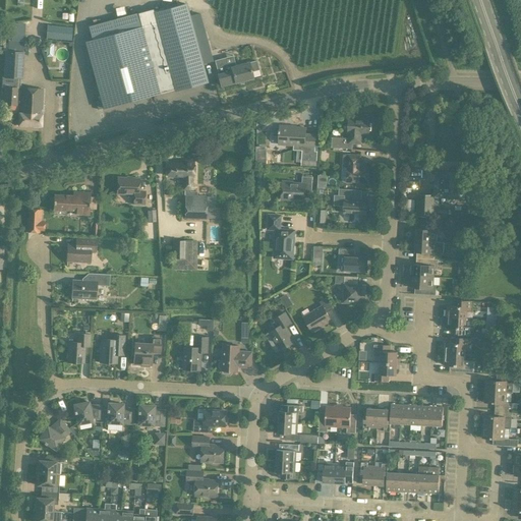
[(153,9),(137,13),(89,26),(92,41),(84,43),(103,108),(160,93),(175,89),(175,90),(206,81),(185,4),(154,12),(153,9)]
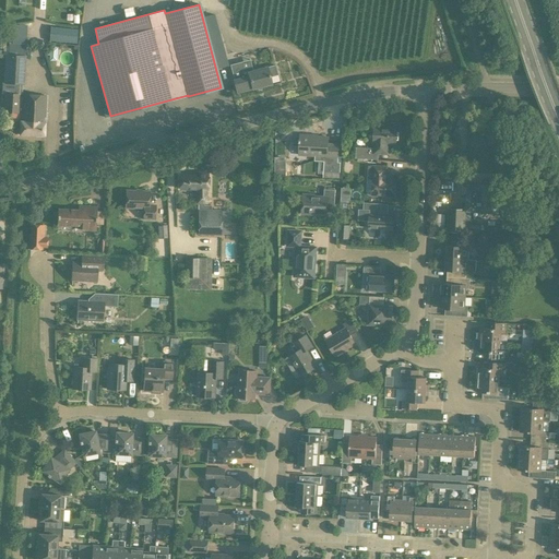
[(76,28),(50,26),(49,40),(75,43),(76,28)]
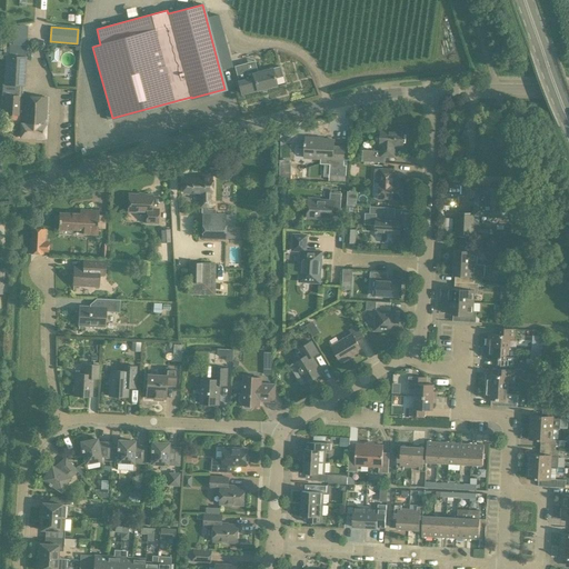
[(5,47),(3,55),(5,56),(3,85),(25,87),(26,57),(26,46),(9,45),(8,47),(5,47)]
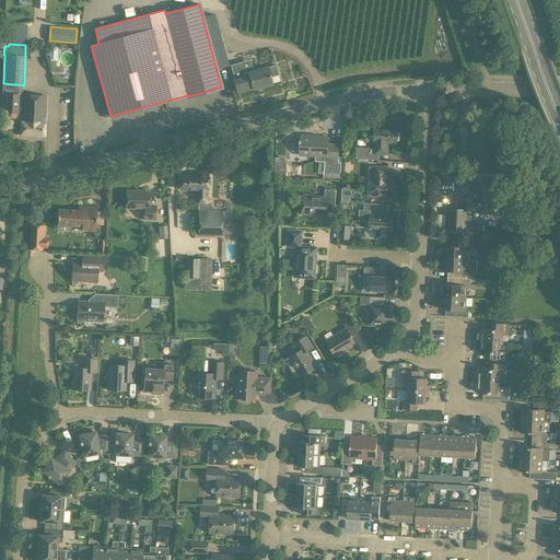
[(234,80),(233,80),(237,93),(272,83),(270,77),(278,74),(276,65),(253,70),(252,67),(241,70),(240,63),(231,66),(234,80)]
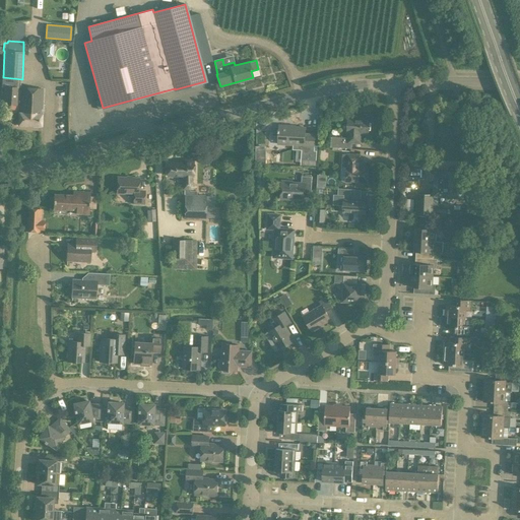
[(17,87),(4,86),(3,105),(10,105),(9,113),(18,113),(18,125),(40,126),(42,88),(20,87),(19,92),(17,91),(17,87)]
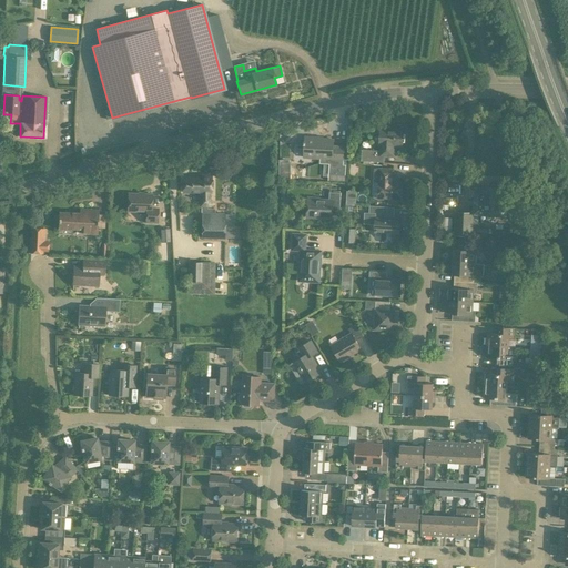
[(384,163),(384,156),(392,156),(393,146),(402,146),(402,143),(404,143),(404,135),(402,135),(403,131),(379,130),(378,145),(381,145),(379,151),(362,150),(361,161),(384,163)]
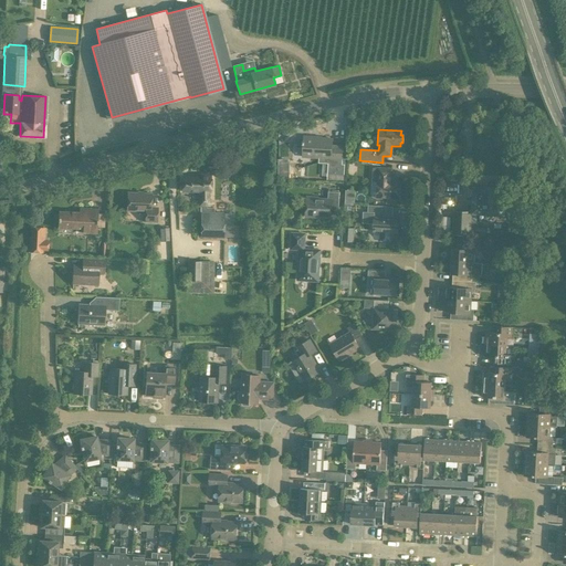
[(302,157),(329,159),(328,165),(342,166),(343,146),(332,145),(332,139),(303,138),(302,157)]
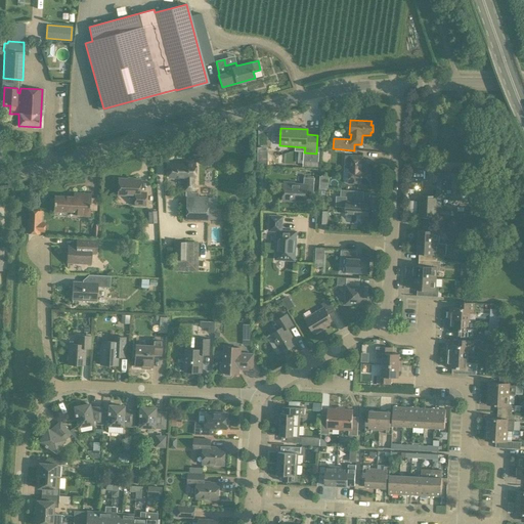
[(258,150),(258,165),(268,165),(268,150),(258,150)]
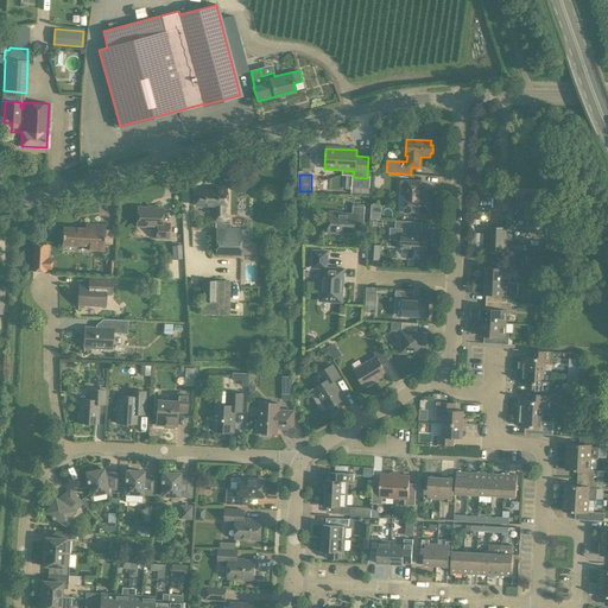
[(398,196),(399,196),(398,204),(398,206),(399,208),(399,209),(400,210),(401,211),(404,213),(429,215),(430,197),(419,196),(420,182),(399,181),(398,196)]
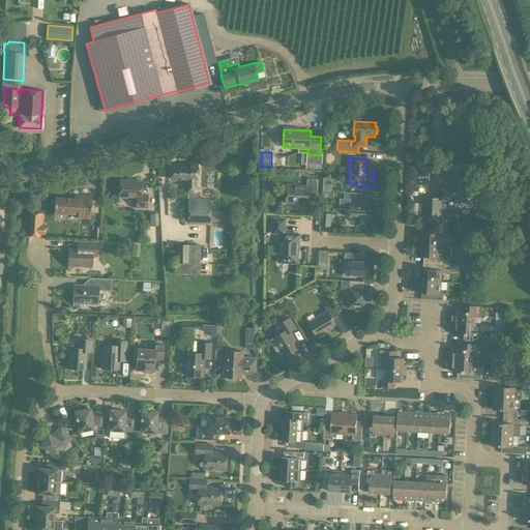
[(198,178),(198,163),(189,163),(189,167),(171,167),(171,179),(187,179),(187,193),(196,193),(196,178),(198,178)]
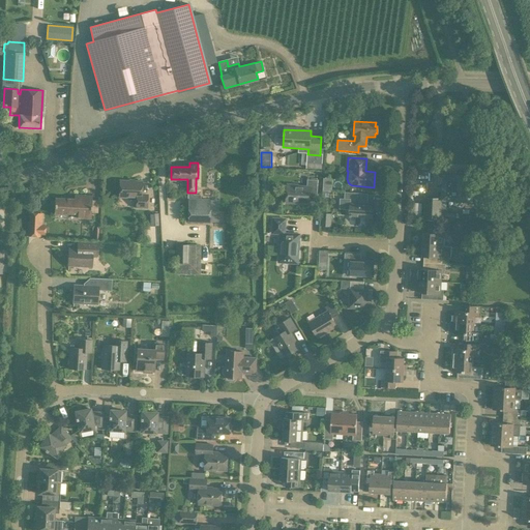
[(470,172),(453,171),(453,173),(443,173),(441,199),(425,198),(424,219),(440,221),(441,203),(446,204),(446,199),(448,199),(467,201),(467,187),(469,187),(470,172)]
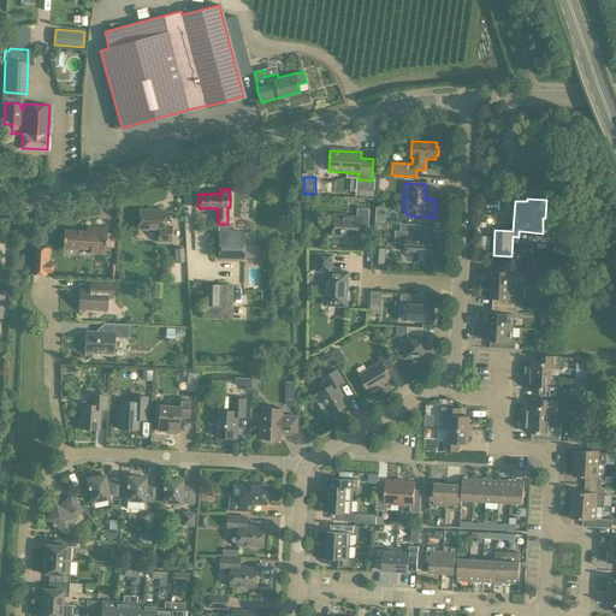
[(360,237),(361,227),(368,227),(369,209),(356,208),(356,218),(333,217),(332,236),(360,237)]
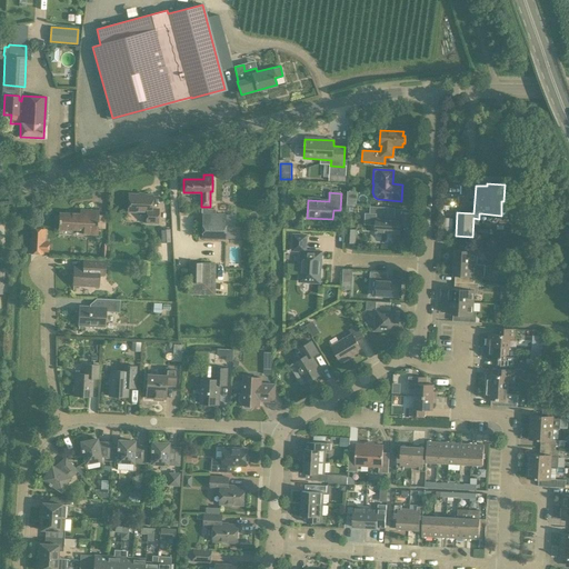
[(158,223),(158,209),(151,209),(152,195),(128,193),(127,211),(146,212),(146,222),(158,223)]
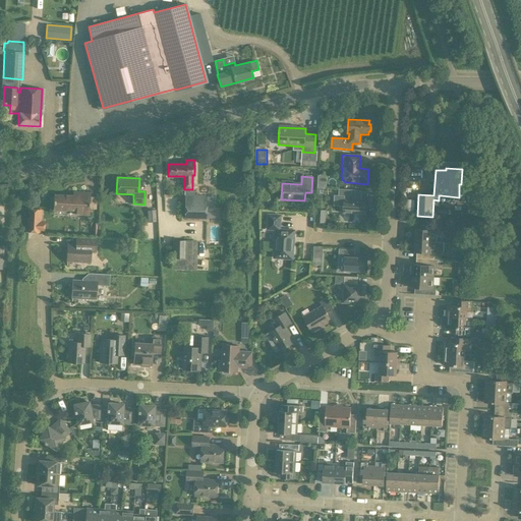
[(89,215),(91,192),(73,191),(72,195),(54,194),(53,210),(64,211),(64,210),(74,211),(74,214),(89,215)]
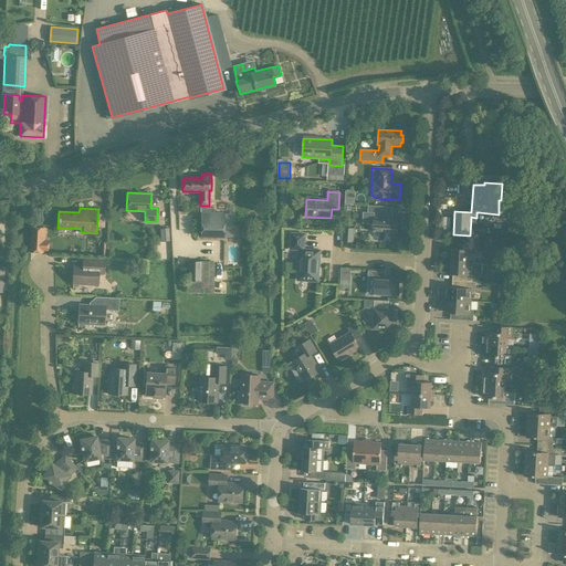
[(202,237),(234,236),(234,211),(217,212),(217,208),(202,208),(202,237)]
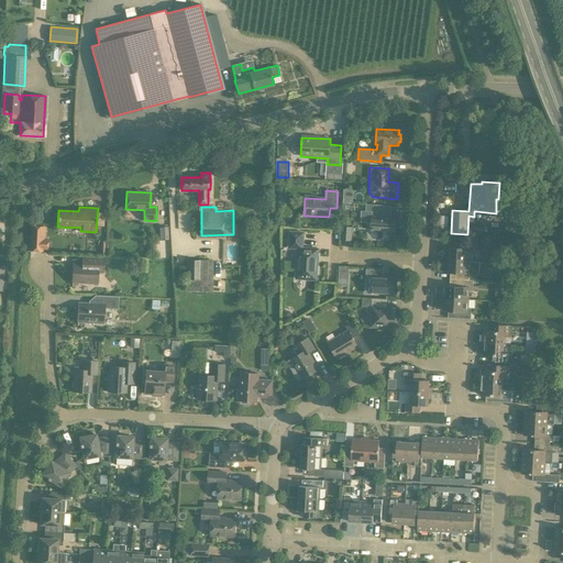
[(395,232),(396,217),(383,217),(383,213),(372,212),(371,230),(395,232)]
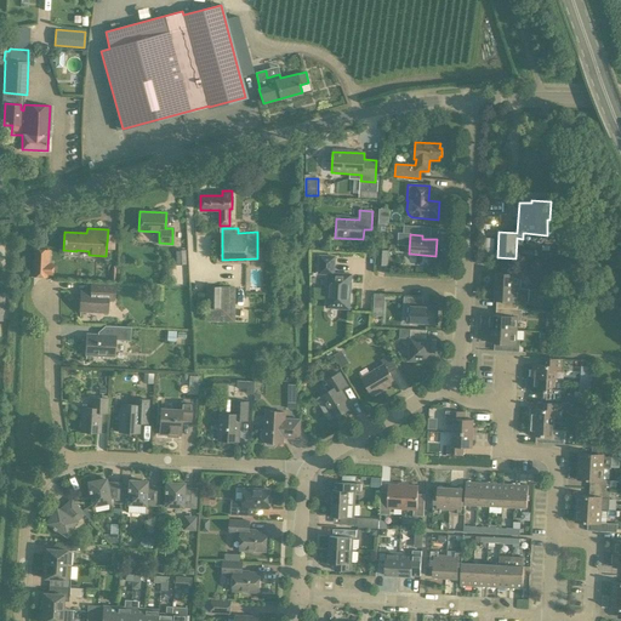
[(34,261),(33,261),(33,277),(47,278),(49,275),(52,275),(53,263),(49,263),(49,261),(46,261),(47,250),(34,249),(34,261)]
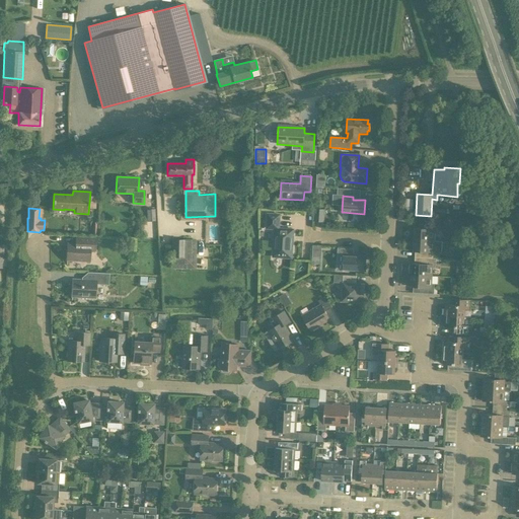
[(155,209),(147,209),(147,221),(155,221),(155,209)]
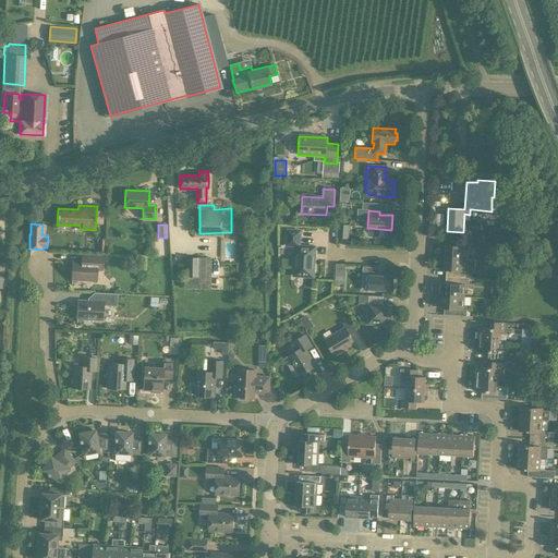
[(349,226),(339,225),(338,238),(349,238),(349,226)]
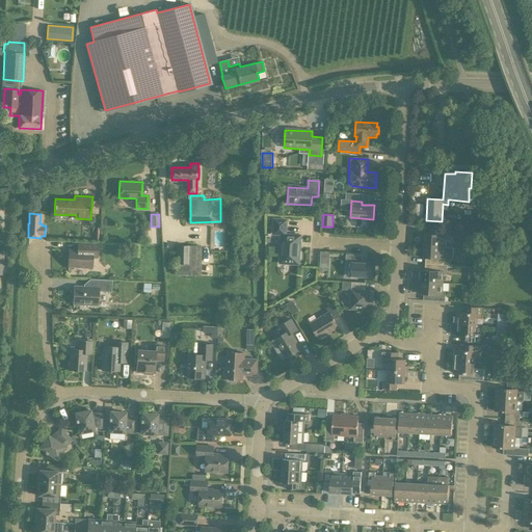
[(446,224),(453,224),(456,225),(457,214),(447,214),(446,224)]
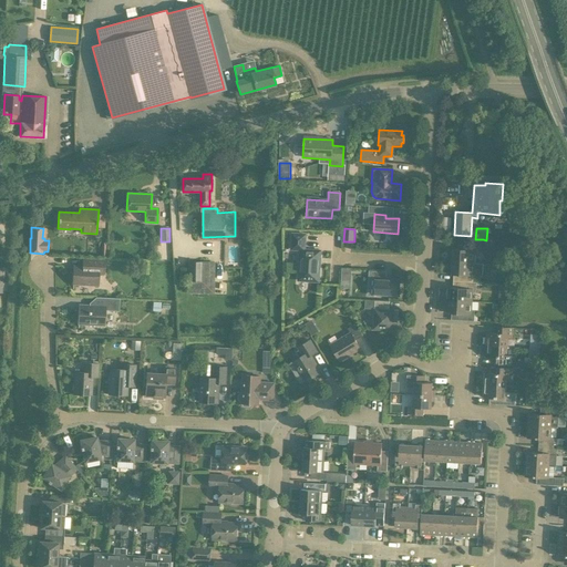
[(320,251),(305,250),(306,234),(291,233),(290,250),(300,251),(298,281),(318,282),(320,251)]
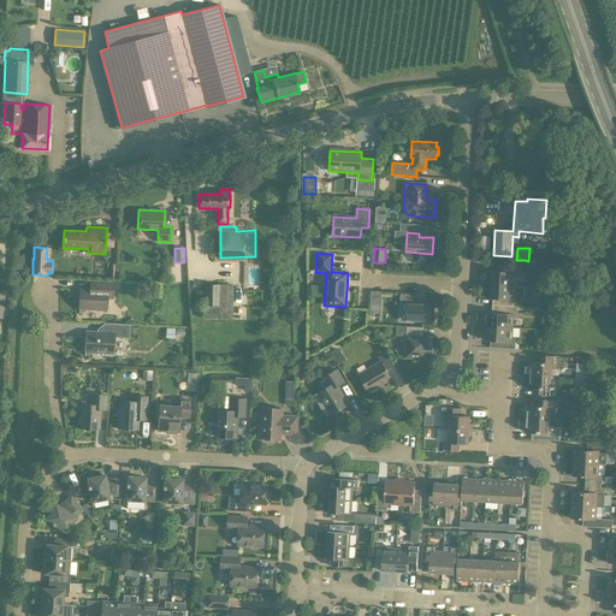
[(582,267),(576,258),(572,261),(576,271),(582,267)]
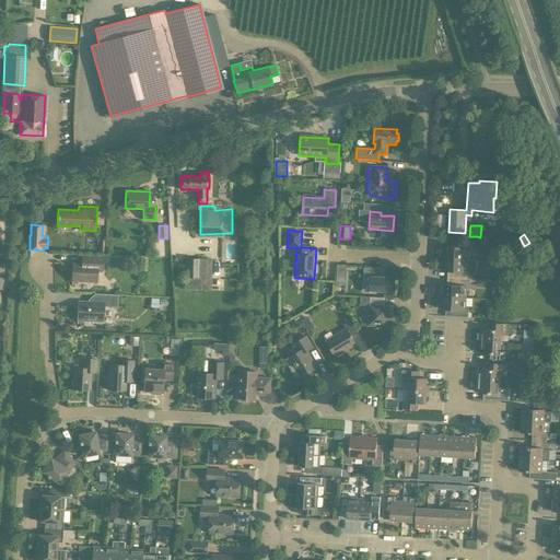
[(447,245),(447,258),(468,259),(469,252),(470,252),(470,241),(455,240),(455,245),(447,245)]
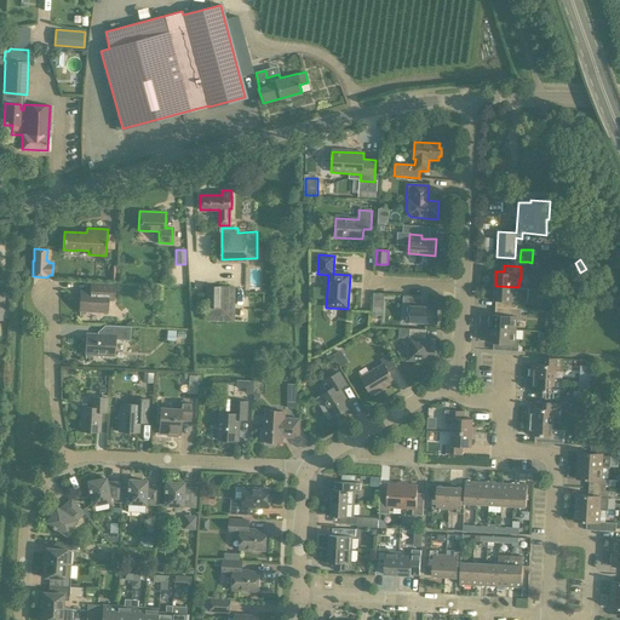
[(113,300),(114,285),(91,283),(91,292),(80,291),(80,310),(107,311),(107,299),(113,300)]
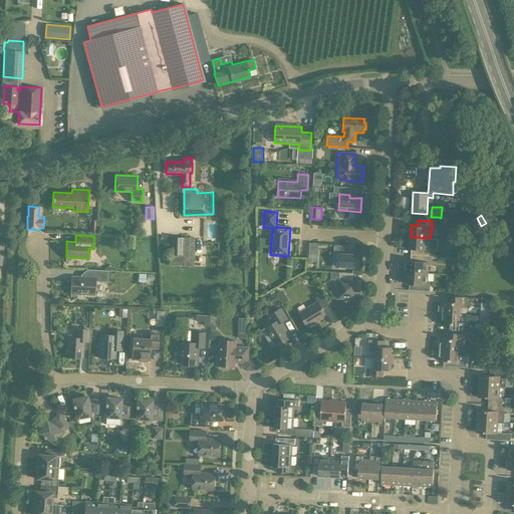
[(169,266),(177,266),(194,267),(194,237),(170,237),(170,244),(164,243),(164,249),(168,249),(168,251),(170,251),(170,255),(169,255),(169,266)]
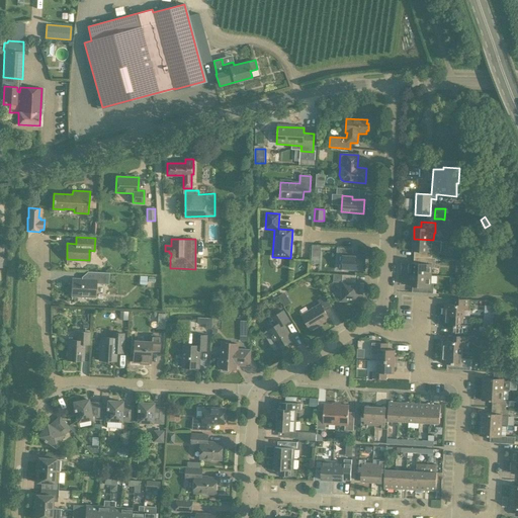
[(420,257),(436,258),(436,251),(440,252),(441,241),(433,240),(414,239),(414,251),(420,251),(420,257)]
